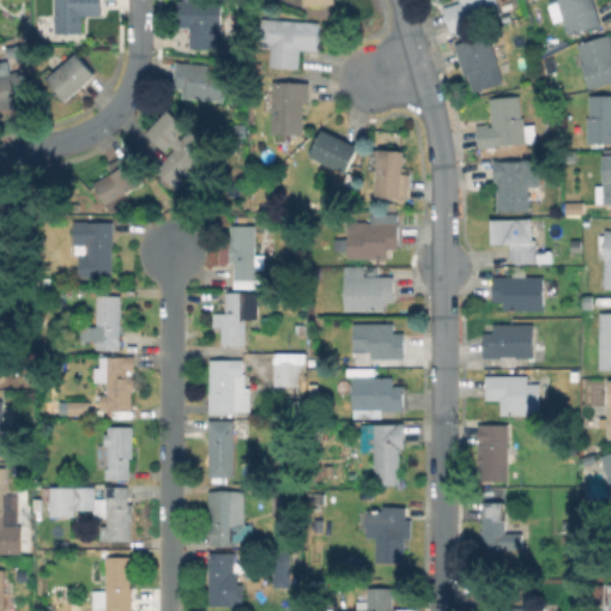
[(100,0),(100,17),(80,17),(80,34),(53,34),(53,0),(100,0)]
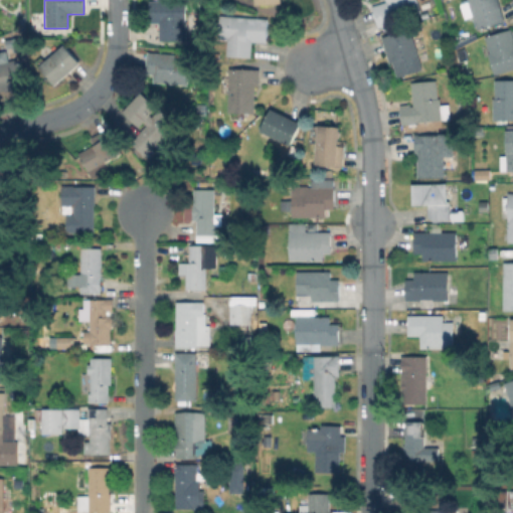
[(414,0),(419,14),(377,28),(371,7),(384,3),(383,0),(414,0)]
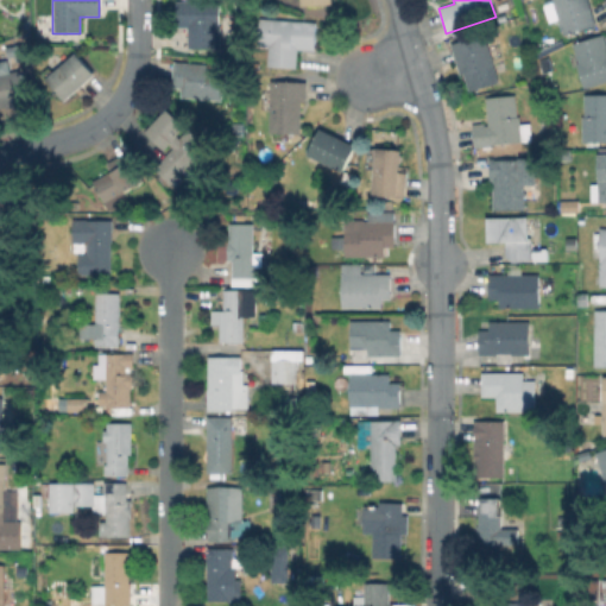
[(586,0),(594,26),(562,37),(550,0),(586,0)]
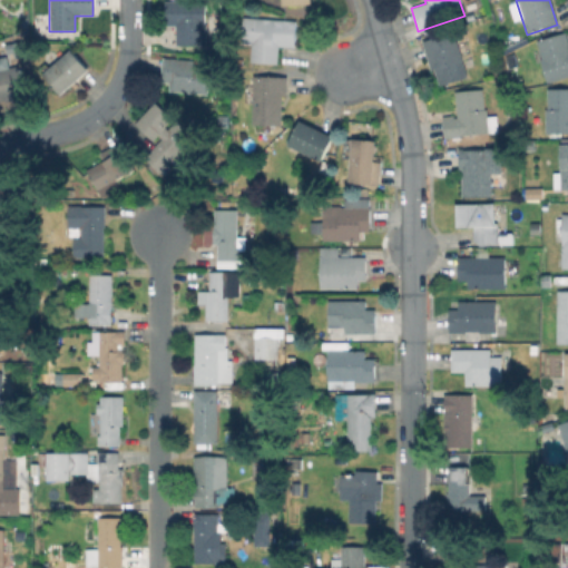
[(204,2),(204,26),(205,26),(204,46),(175,46),(175,27),(165,27),(165,2),(204,2)]
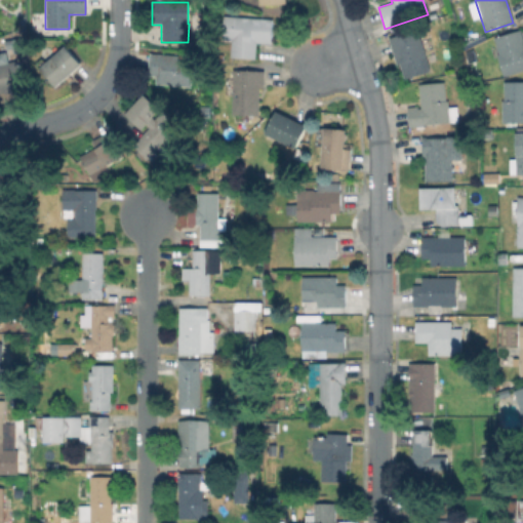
[(271,21),(270,44),(255,43),(254,59),(229,57),(230,38),(233,39),(235,18),(271,21)]
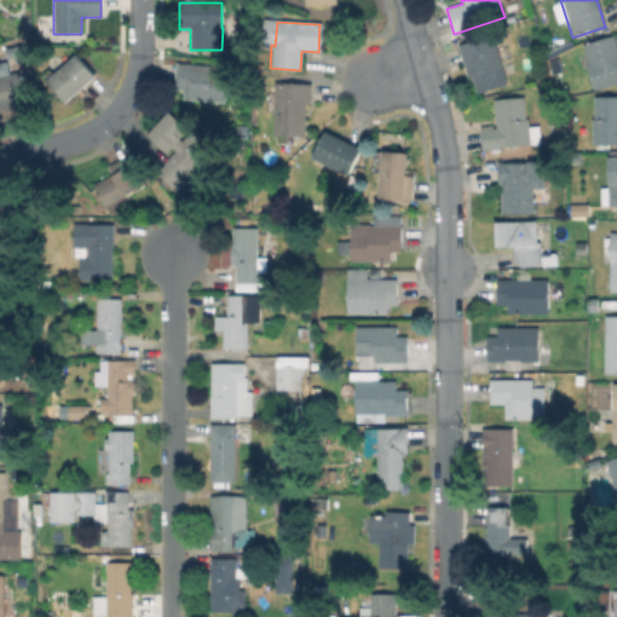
[(491,36),(506,85),(476,94),(470,75),(466,76),(457,47),(491,36)]
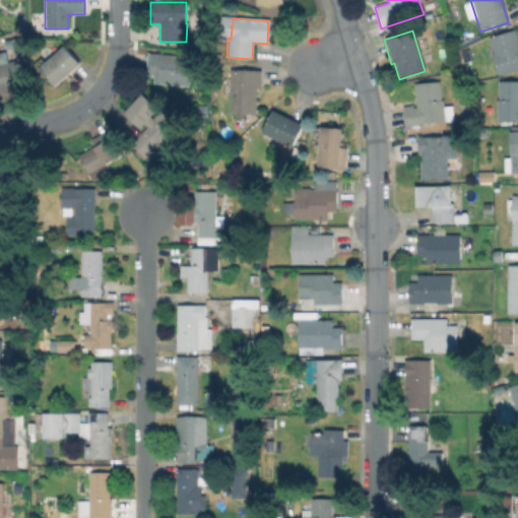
[(516,30),(517,39),(517,70),(498,76),(492,55),(493,54),(489,38),(516,30)]
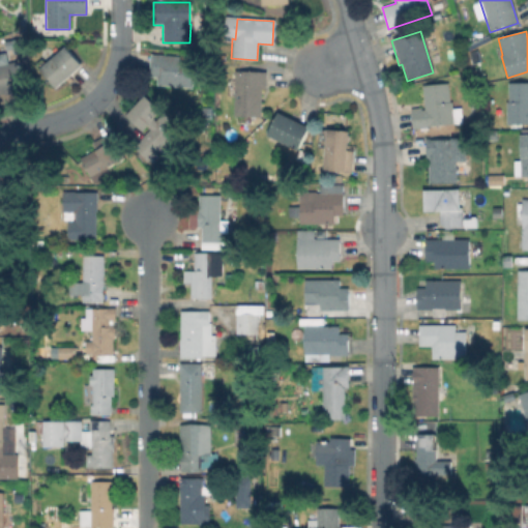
[(82,66),(56,88),(48,79),(48,80),(39,69),(65,48),(82,66)]
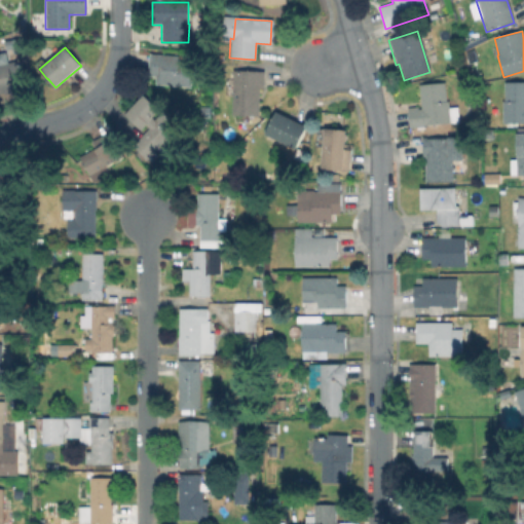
[(192,64),(190,88),(154,85),(155,78),(147,77),(149,54),(178,57),(177,63),(192,64)]
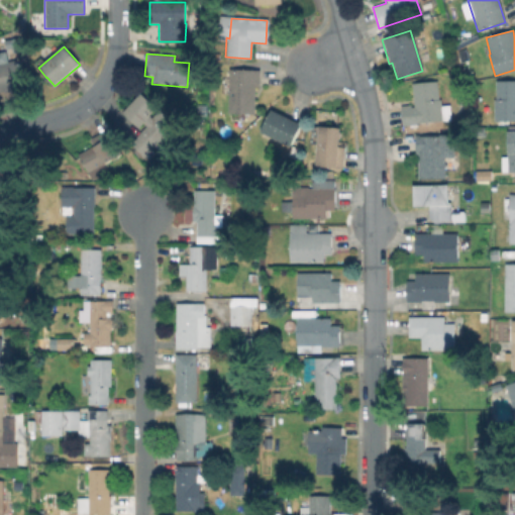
[(0,65),(16,62),(21,89),(4,93),(4,92),(0,93),(0,65)]
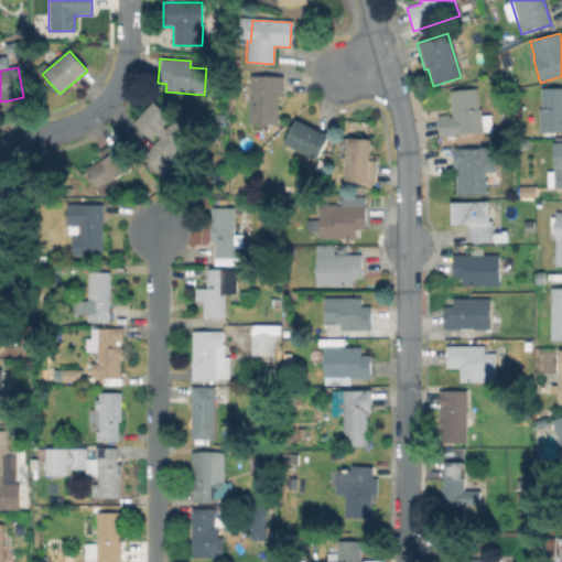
[(283,77),(282,95),(277,95),(277,125),(248,125),(250,77),(283,77)]
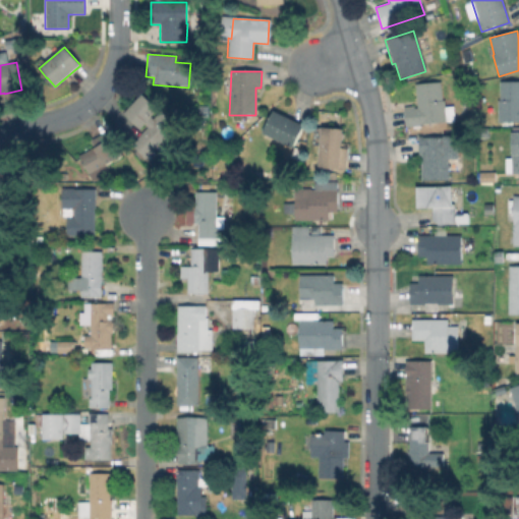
[(440,82),(442,101),(444,101),(445,107),(453,107),(454,122),(422,124),(422,126),(419,126),(419,128),(412,129),(412,127),(405,127),(404,107),(416,106),(415,84),(440,82)]
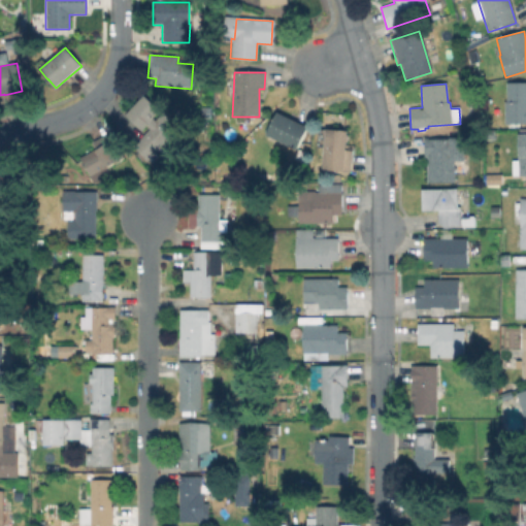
[(525,84),(525,125),(518,125),(519,129),(506,129),(506,125),(503,125),(503,102),(505,102),(505,84),(525,84)]
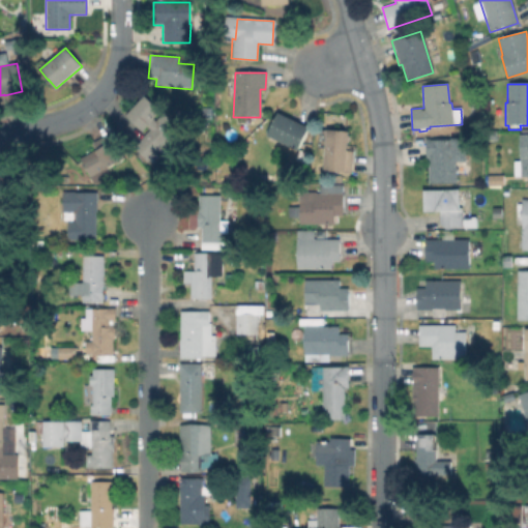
[(145,96),(178,127),(148,160),(134,147),(150,130),(147,127),(143,132),(126,116),(145,96)]
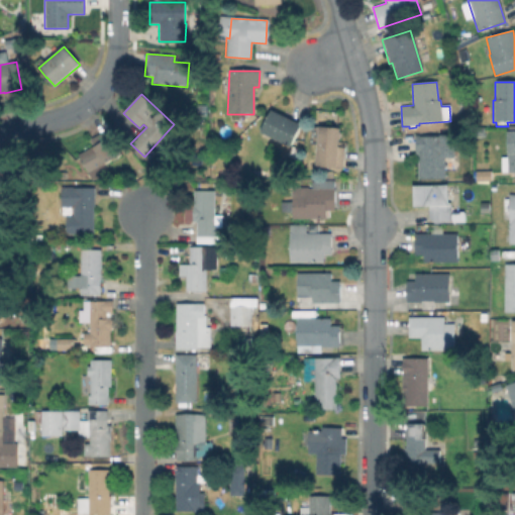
[(196,118),(196,105),(204,105),(204,118),(196,118)]
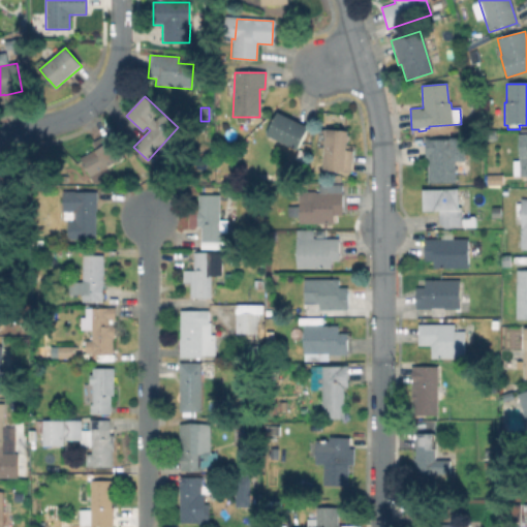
[(308,127),(297,151),(266,135),(278,113),(308,127)]
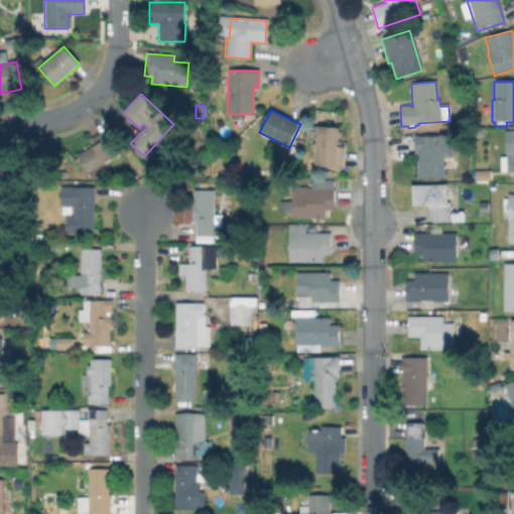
[(341,132),(340,140),(339,139),(338,147),(343,148),(341,168),(314,165),(315,161),(307,160),(308,150),(316,151),(318,126),(340,129),(340,132),(341,132)]
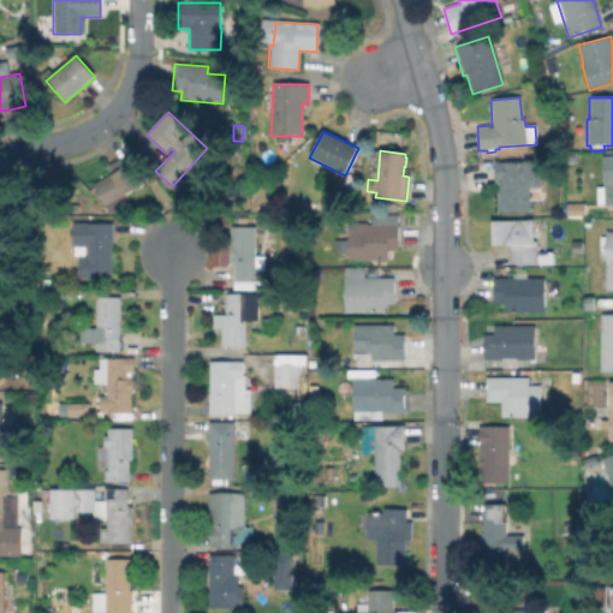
[(146,184),(106,206),(94,184),(112,174),(108,166),(130,154),(146,184)]
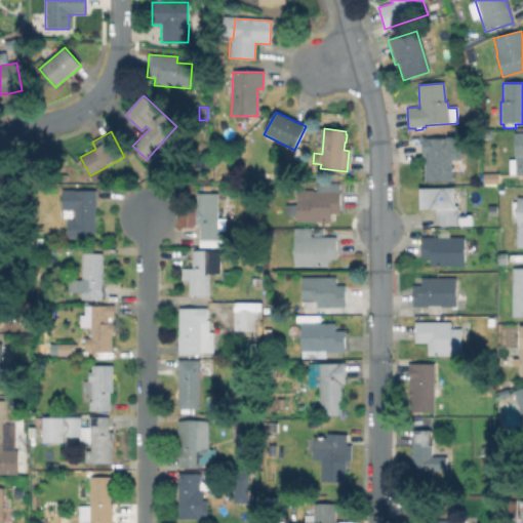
[(522,175),(509,175),(509,160),(514,160),(514,134),(522,134),(522,175)]
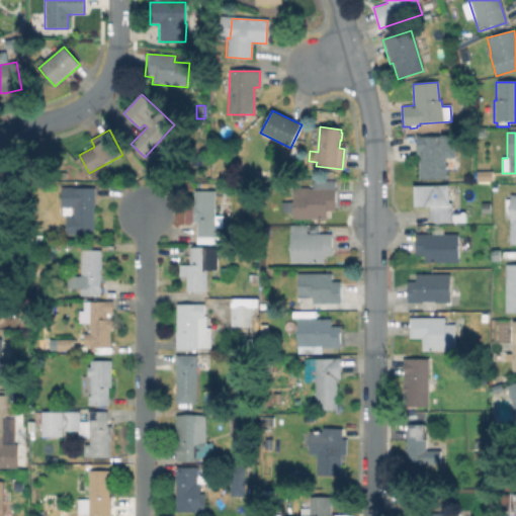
[(460,136),(460,157),(445,157),(445,179),(419,180),(418,154),(416,154),(416,138),(442,138),(442,136),(460,136)]
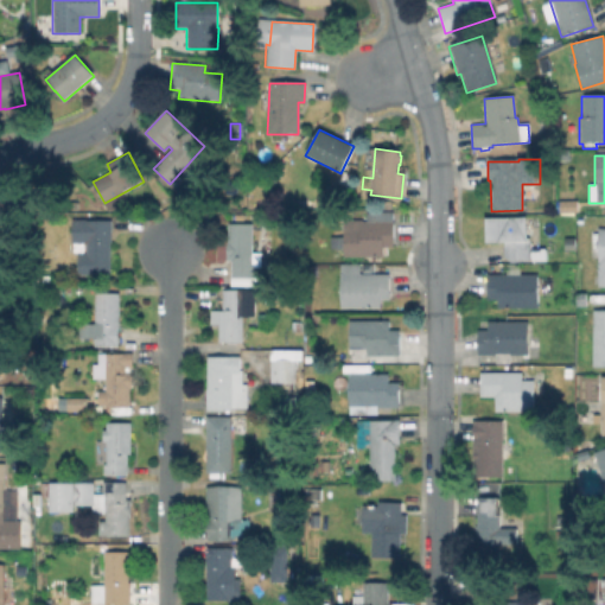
[(18,227),(0,231),(0,199),(8,197),(18,227)]
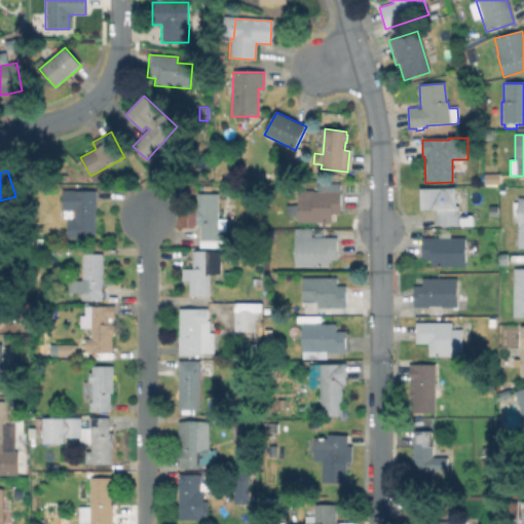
[(478,175),(478,185),(496,185),(496,175),(478,175)]
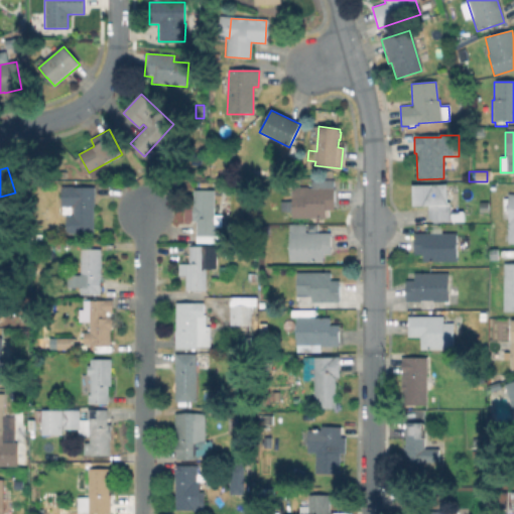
[(207,183),(207,190),(214,190),(213,216),(221,216),(221,228),(216,228),(216,237),(196,237),(197,222),(191,222),(193,207),(194,207),(194,190),(200,190),(200,183),(207,183)]
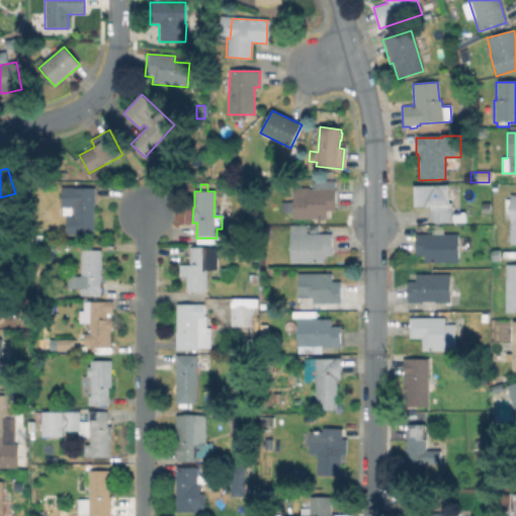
[(325,220),(291,220),(291,196),(309,196),(310,184),(334,185),(334,210),(325,210),(325,220)]
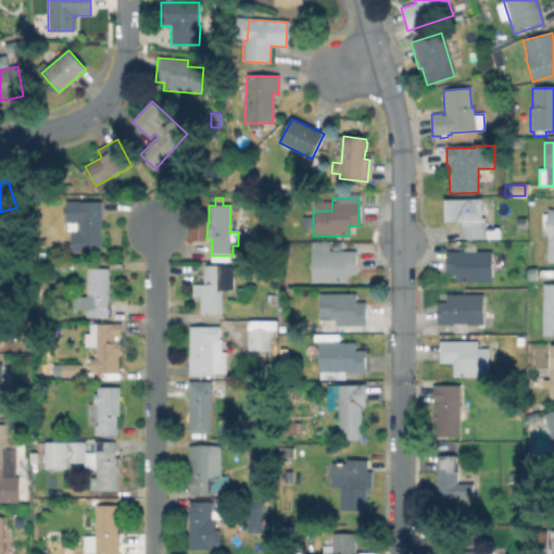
[(481,199),(481,218),(483,218),(485,240),(467,240),(462,236),(462,223),(444,223),(444,200),(481,199)]
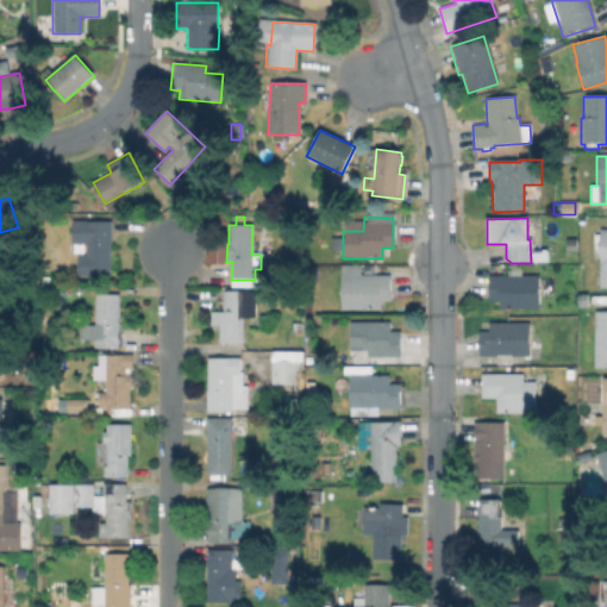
[(111,244),(111,276),(77,276),(79,258),(86,258),(86,245),(73,245),(73,221),(111,221),(111,244)]
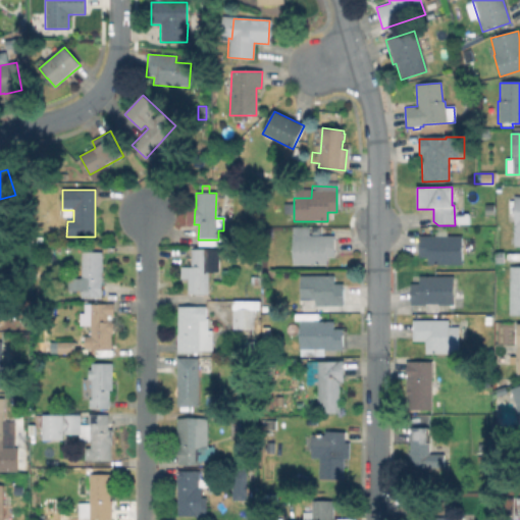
[(519,247),(519,197),(511,197),(510,248),(519,247)]
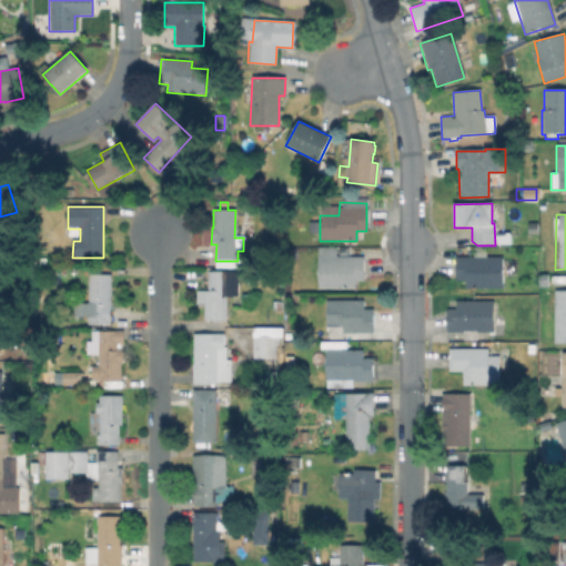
[(502,256),(502,289),(465,289),(465,281),(455,281),(455,258),(473,258),(473,249),(487,249),(487,256),(502,256)]
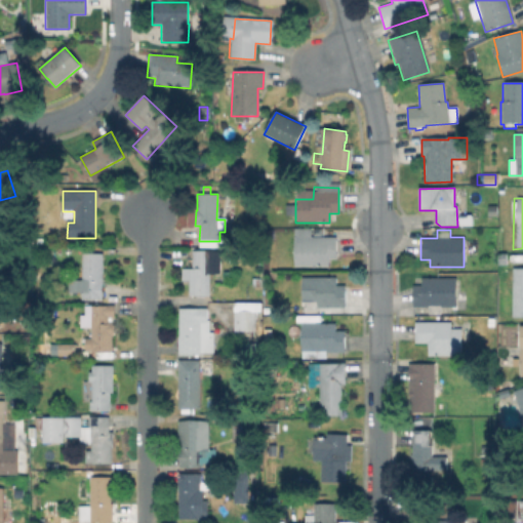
[(336,238),(335,258),(328,258),(328,267),(293,267),(294,231),(310,231),(310,238),(336,238)]
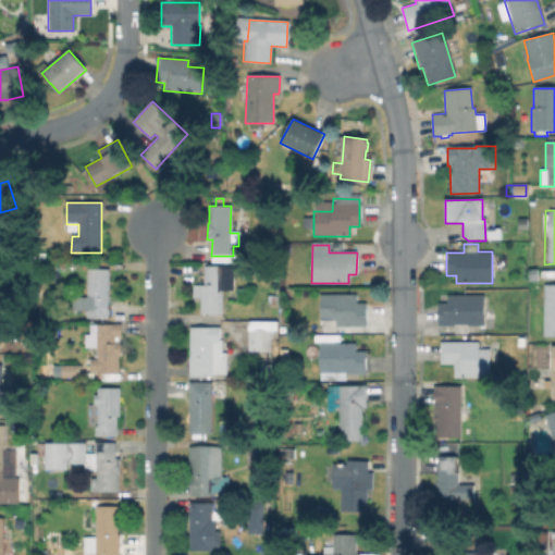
[(231,276),(230,291),(222,291),(222,315),(199,313),(200,286),(202,286),(204,267),(223,267),(223,276),(231,276)]
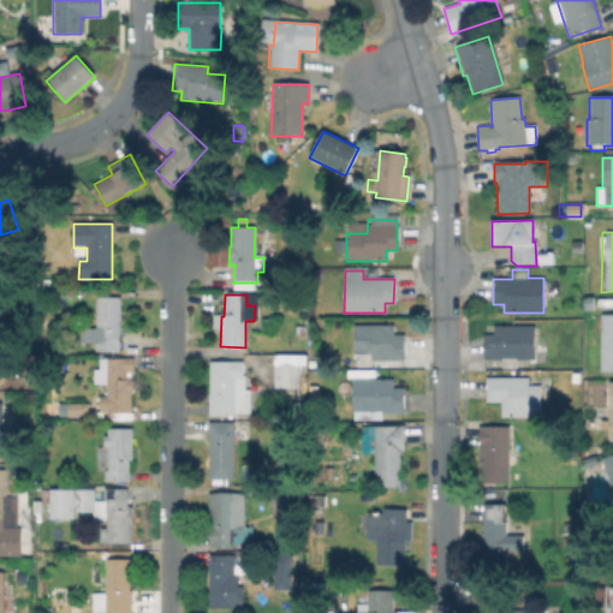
[(120,297),(119,352),(95,352),(95,343),(78,343),(79,329),(95,329),(95,297),(120,297)]
